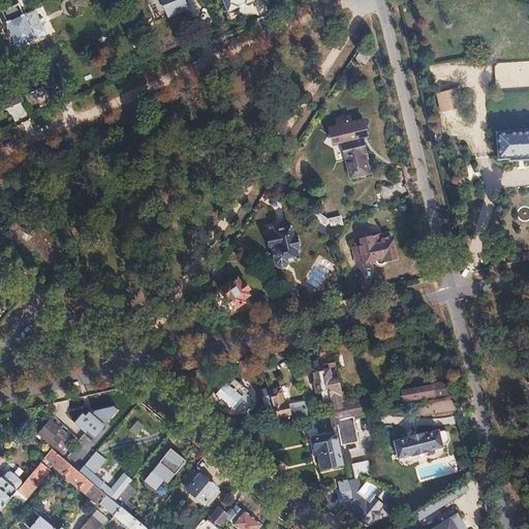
[(159,0),(166,18),(183,10),(178,0),(159,0)]
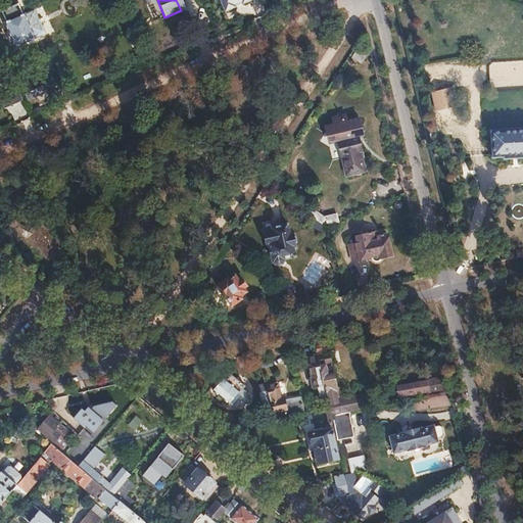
[(253,1),(252,0),(220,0),(226,13),(228,13),(229,14),(234,11),(235,9),(236,9),(235,7),(242,3),(243,5),(245,5),(246,6),(250,4),(250,2),(253,1)]
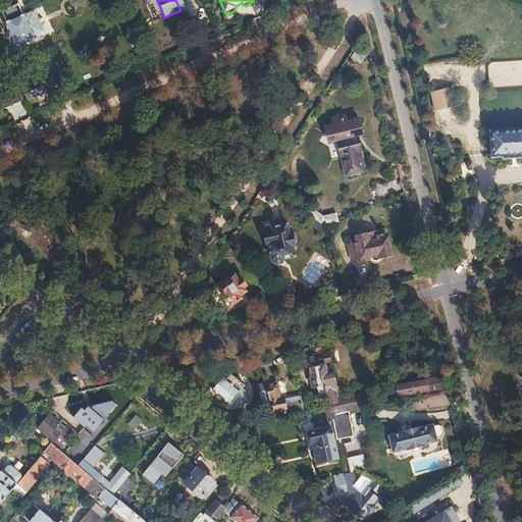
[(19,3),(3,9),(8,20),(6,21),(17,46),(38,37),(37,36),(28,13),(27,12),(24,13),(19,3)]
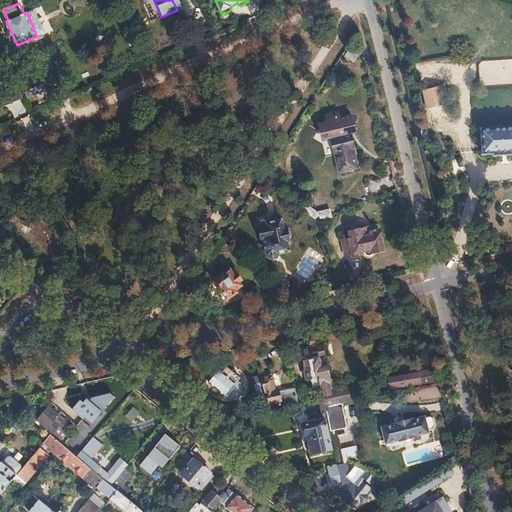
[(36,9),(27,13),(36,35),(45,31),(36,9)]
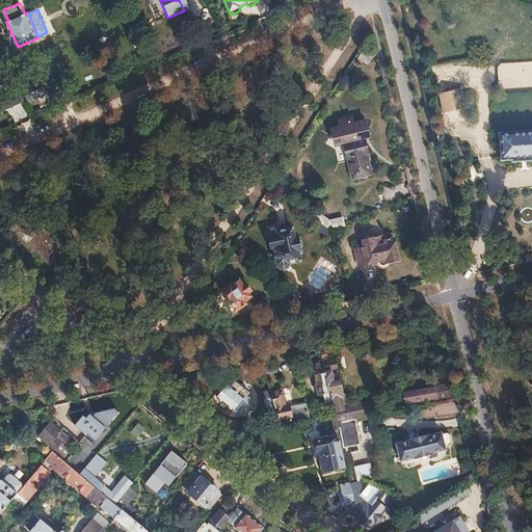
[(365,49),(357,59),(366,64),(373,54),(365,49)]
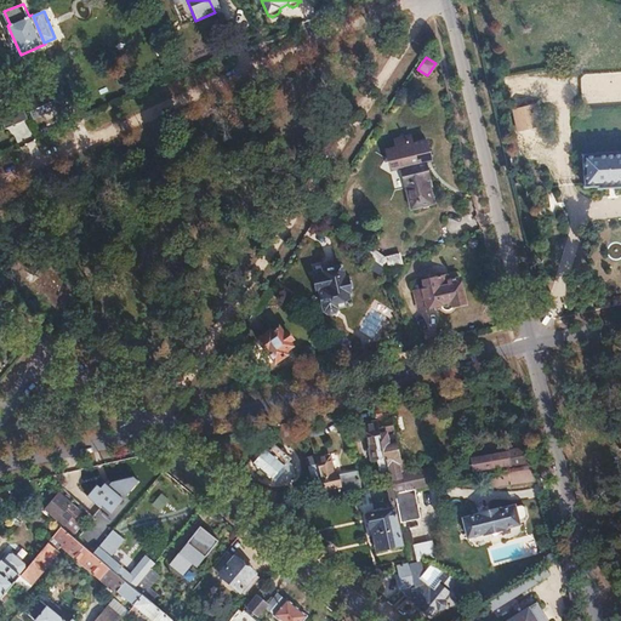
[(50,96),(28,106),(34,119),(56,109),(50,96)]
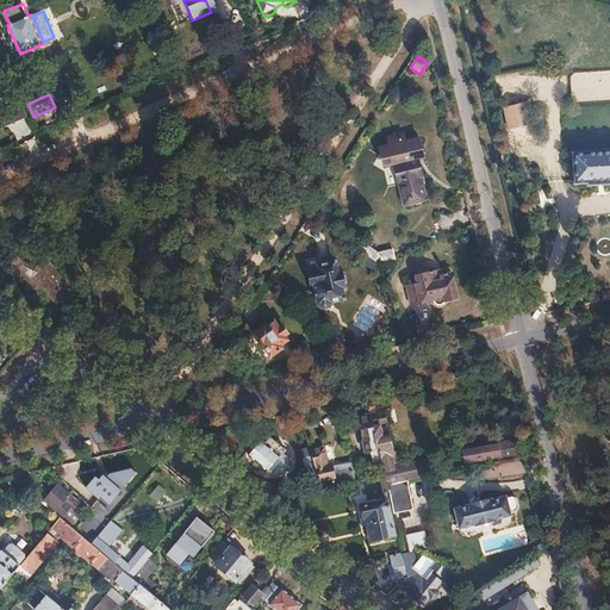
[(528,101),(504,107),(509,128),(529,123),(526,109),(529,107),(528,101)]
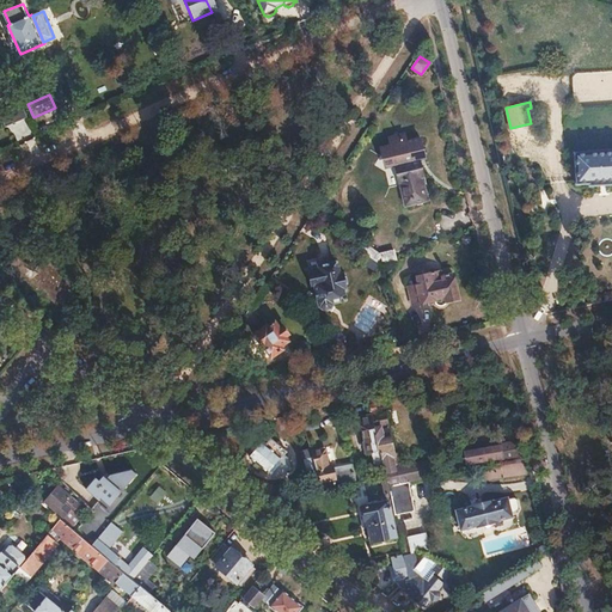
[(0,114),(0,118),(4,127),(22,118),(17,106),(0,114)]
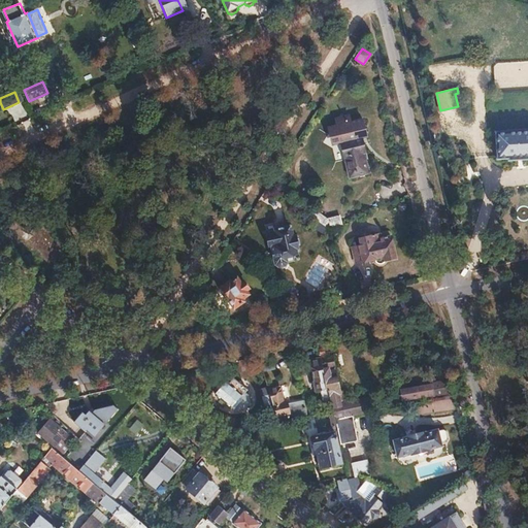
[(8,107),(14,120),(25,114),(19,102),(8,107)]
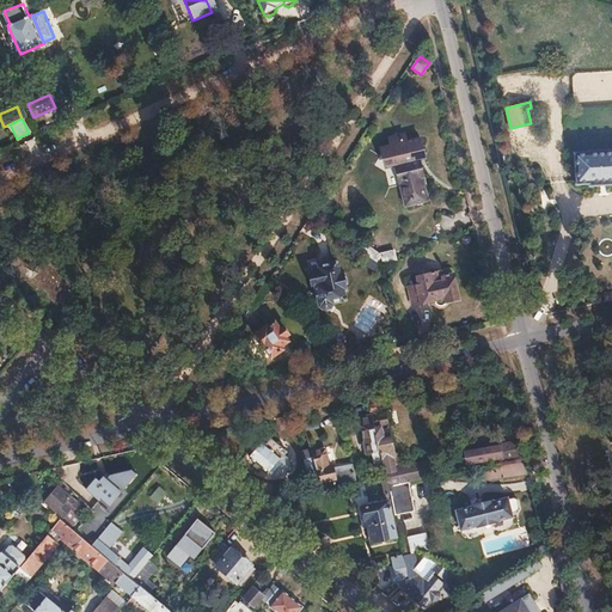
[(396,136),(383,159),(397,166),(405,207),(429,201),(423,178),(424,177),(420,160),(426,159),(421,139),(407,142),(396,136)]
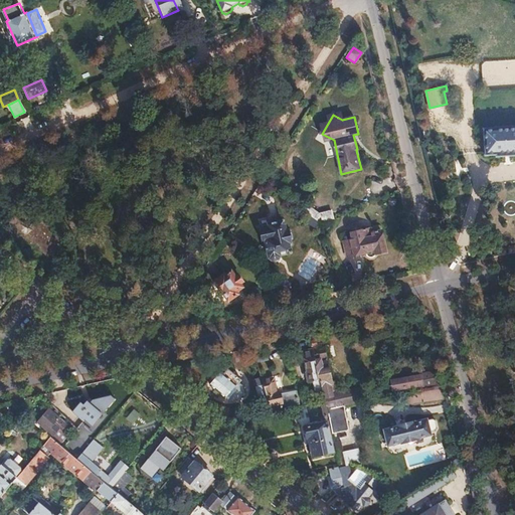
[(495,128),(483,128),(485,155),(496,154),(496,156),(514,154),(514,125),(495,126),(495,128)]
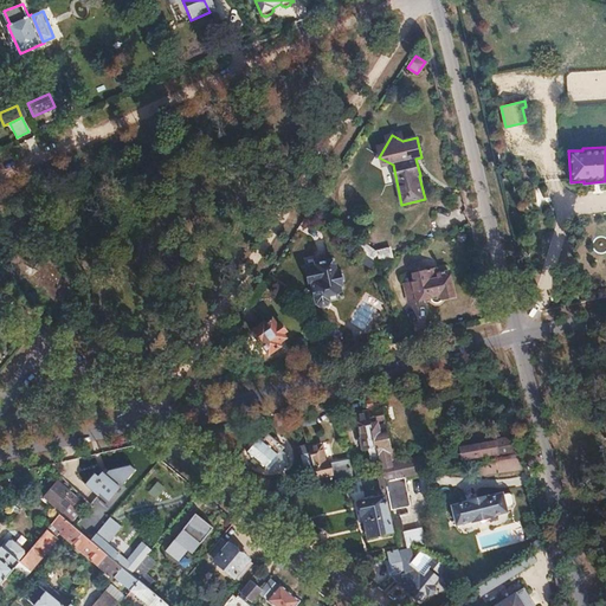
[(366,240),(359,250),(380,264),(392,258),(388,247),(380,251),(366,240)]
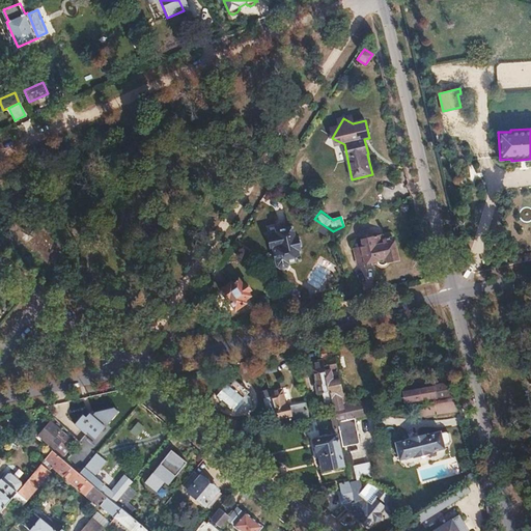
[(262,216),(246,240),(253,245),(270,221),(262,216)]
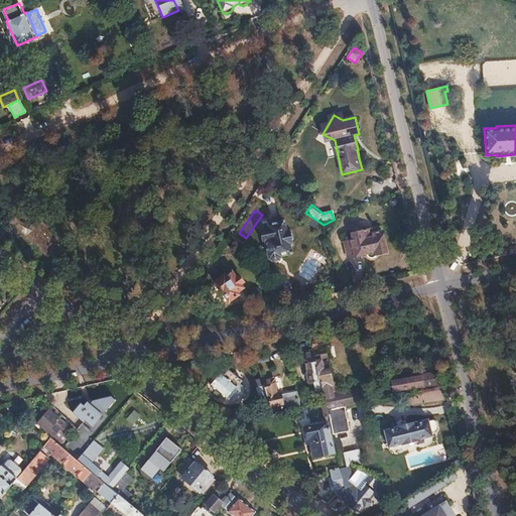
[(275,237),(265,240),(269,258),(270,257),(270,259),(276,262),(280,258),(280,255),(289,253),(291,250),(290,246),(291,244),(290,236),(287,234),(286,229),(276,231),(277,233),(274,234),(275,237)]
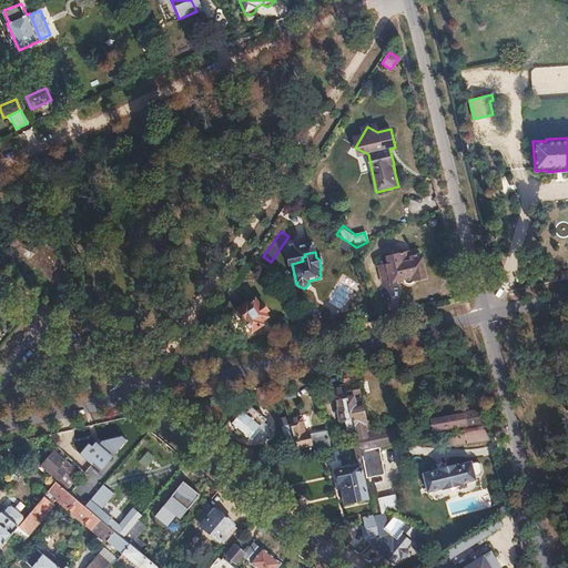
[(389,264),(379,267),(383,284),(402,280),(402,277),(412,275),(412,277),(424,274),(419,255),(409,257),(408,253),(387,259),(389,264)]
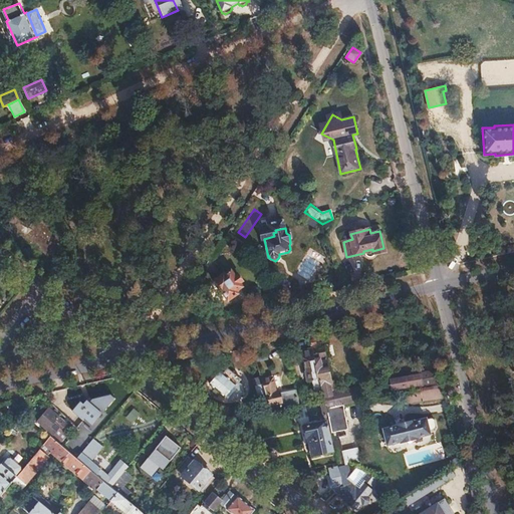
[(223,275),(214,281),(222,291),(228,300),(237,294),(235,291),(241,286),(239,283),(241,281),(242,280),(240,278),(239,278),(237,279),(232,273),(225,278),(223,275)]
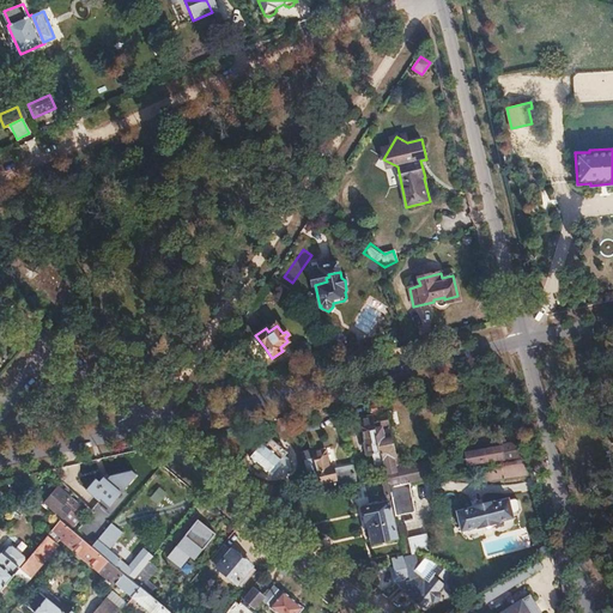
[(375,405),(369,406),(371,417),(378,451),(384,473),(386,478),(388,487),(408,483),(429,479),(425,465),(408,469),(408,471),(402,472),(401,467),(393,469),(392,465),(399,463),(398,454),(393,455),(390,455),(389,450),(392,448),(390,439),(387,438),(386,432),(388,432),(387,425),(384,413),(376,416),(375,411),(376,410),(375,405)]
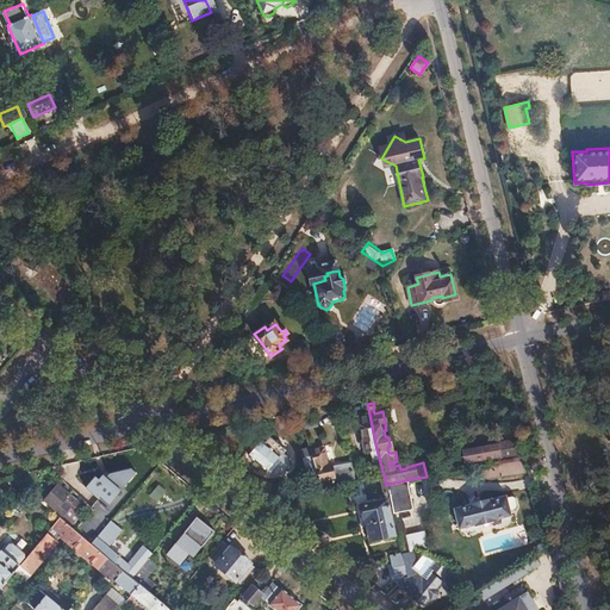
[(393,409),(383,411),(385,423),(396,421),(393,409)]
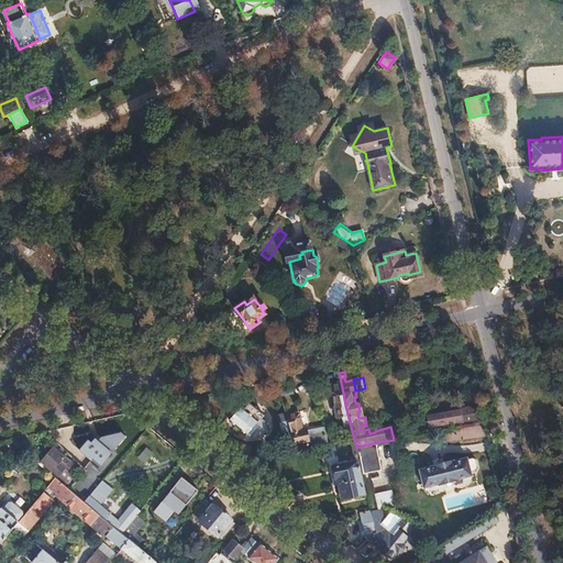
[(287,383),(277,386),(278,389),(280,395),(282,398),(291,395),(287,383)]
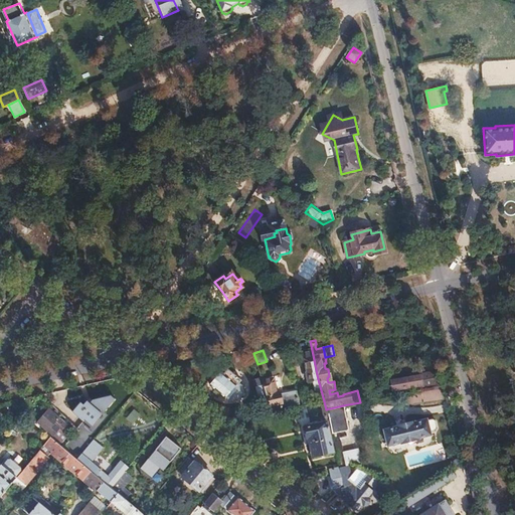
[(312,350),(301,353),(302,359),(303,359),(307,373),(306,374),(308,381),(309,381),(314,399),(323,397),(318,379),(312,350)]
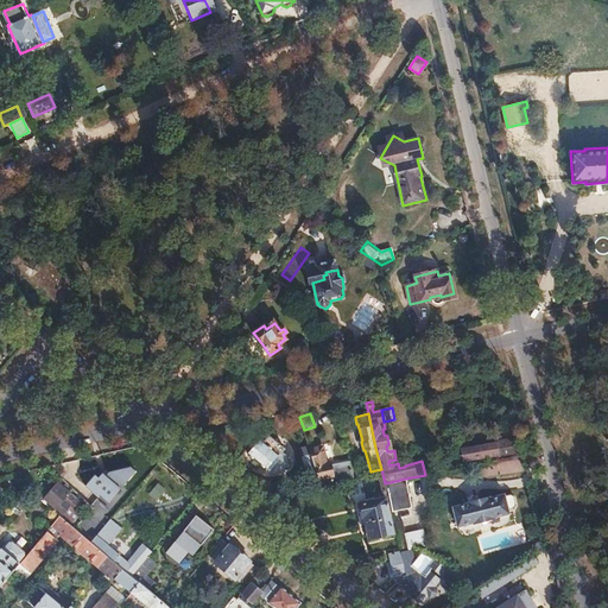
[(259,439),(247,454),(266,469),(278,455),(279,456),(284,449),(268,436),(263,443),(259,439)]
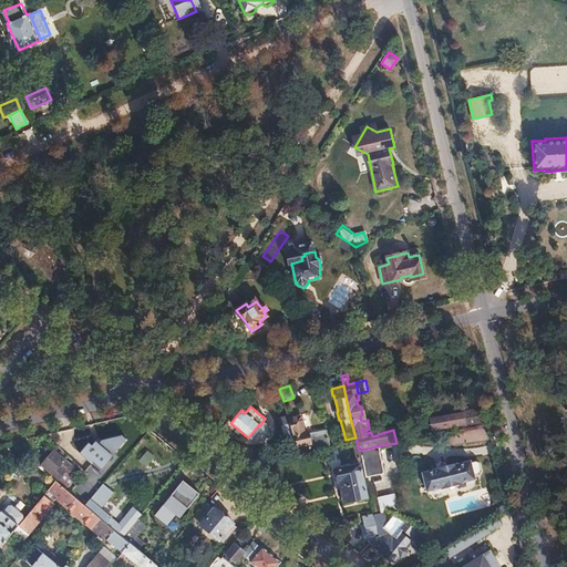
[(485,409),(437,419),(440,429),(486,420),(485,409)]
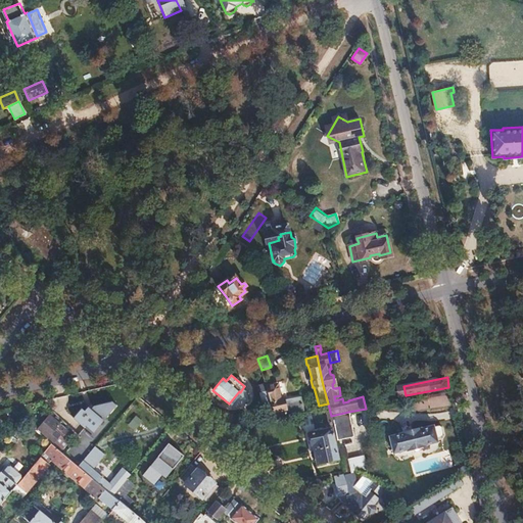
[(278,384),(267,387),(268,390),(274,410),(276,418),(291,415),(302,413),(297,395),(283,398),(278,384)]
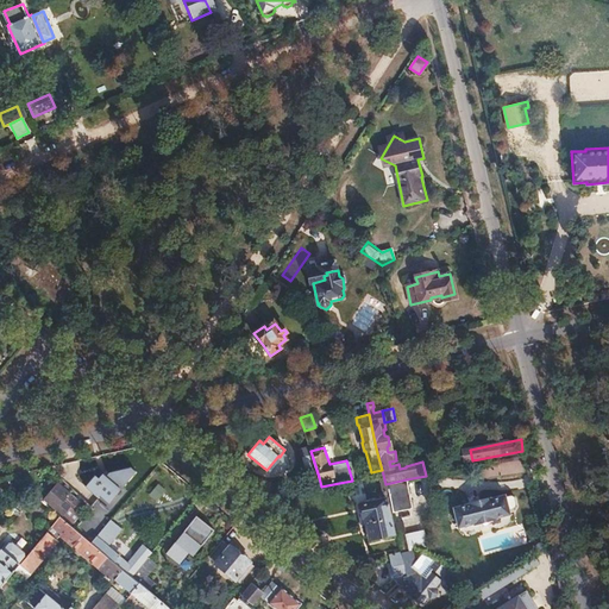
[(319,477),(312,454),(302,457),(309,481),(319,477)]
